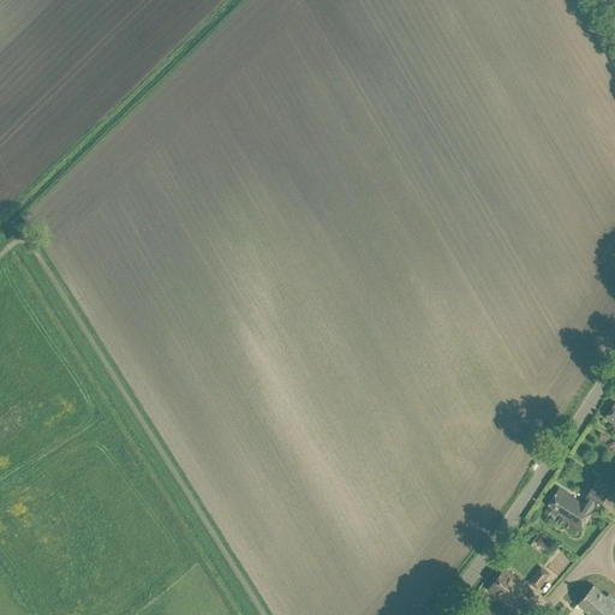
[(581,503),(559,489),(548,506),(553,508),(550,512),(556,515),(557,513),(563,517),(562,519),(580,531),(593,511),(590,508),(592,505),(598,508),(608,494),(593,485),(581,503)]
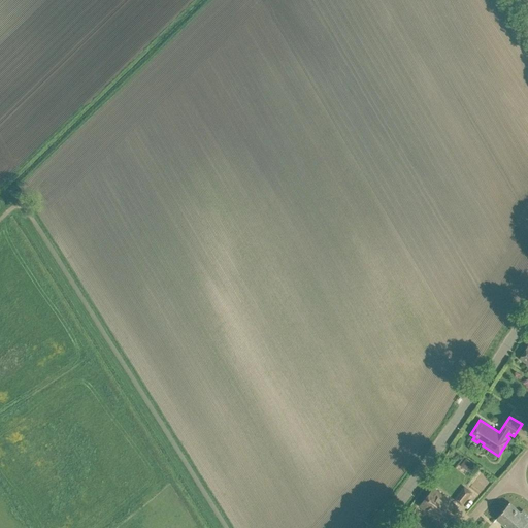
[(460,465),(467,470),(472,463),(466,458),(460,465)]
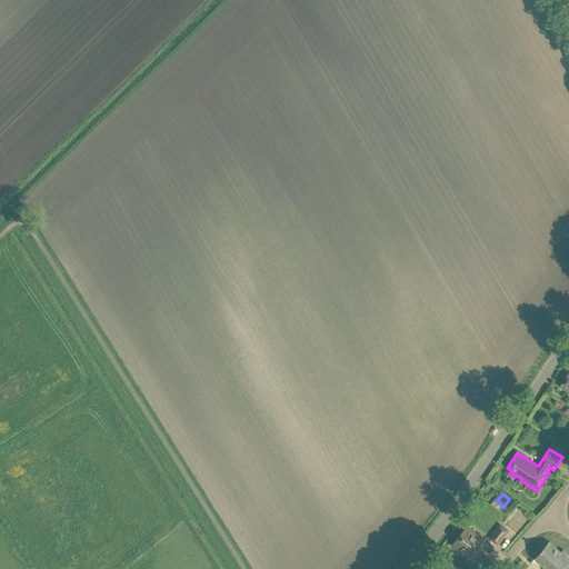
[(498,546),(509,531),(500,525),(489,538),(498,546)]
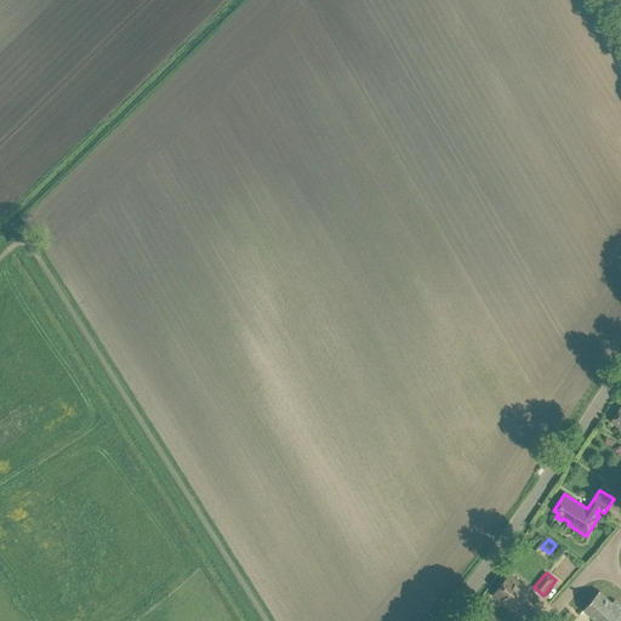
[(537,597),(510,575),(495,594),(514,610),(523,599),(530,605),(537,597)]
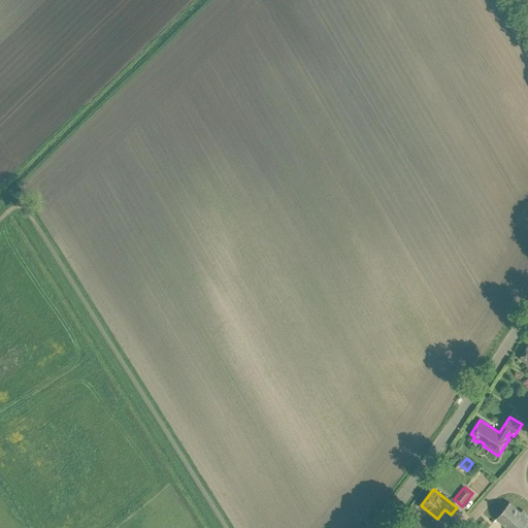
[(521,513),(509,503),(496,519),(506,527),(527,527),(527,515),(523,510),(521,513)]
